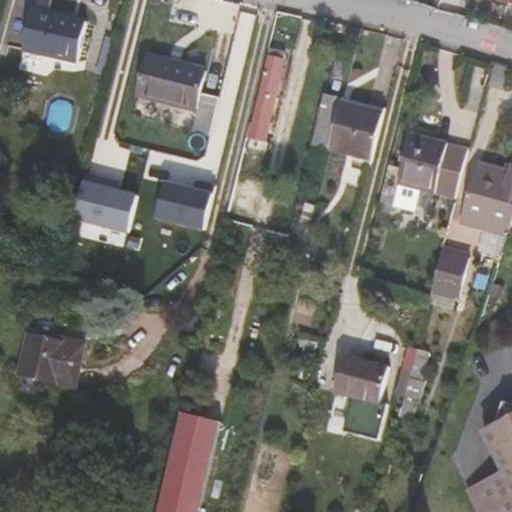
[(77,63),(86,22),(32,9),(22,51),(77,63)]
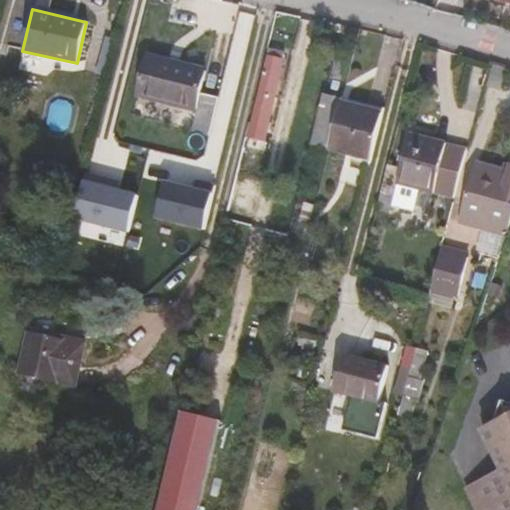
[(283,52),(266,47),(247,123),(260,126),(265,128),(283,52)]
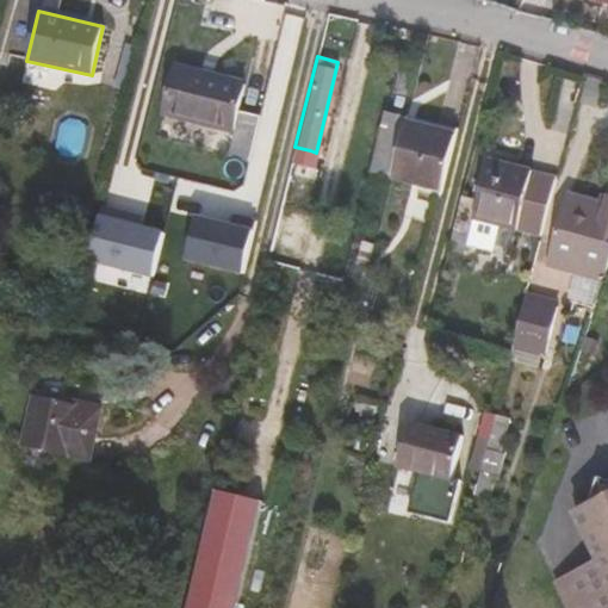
[(392,92),(409,97),(417,62),(401,59),(392,92)]
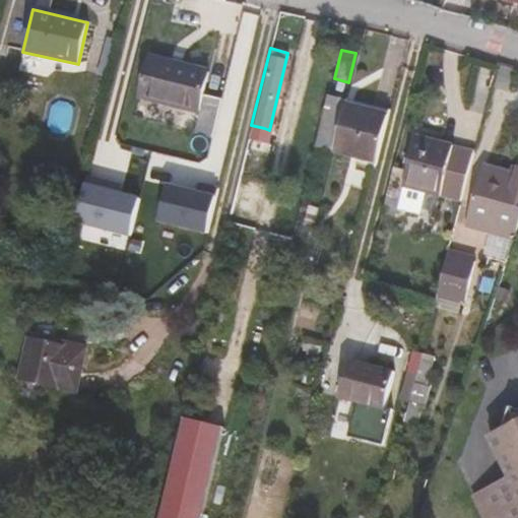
[(197,112),(208,71),(149,56),(139,95),(197,112)]
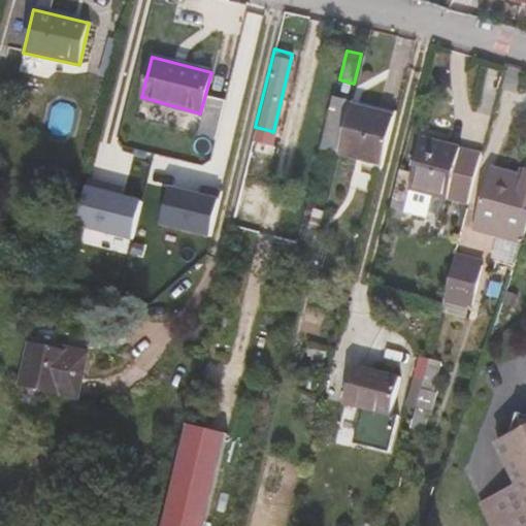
[(318,149),(336,153),(349,105),(350,100),(331,96),(318,149)]
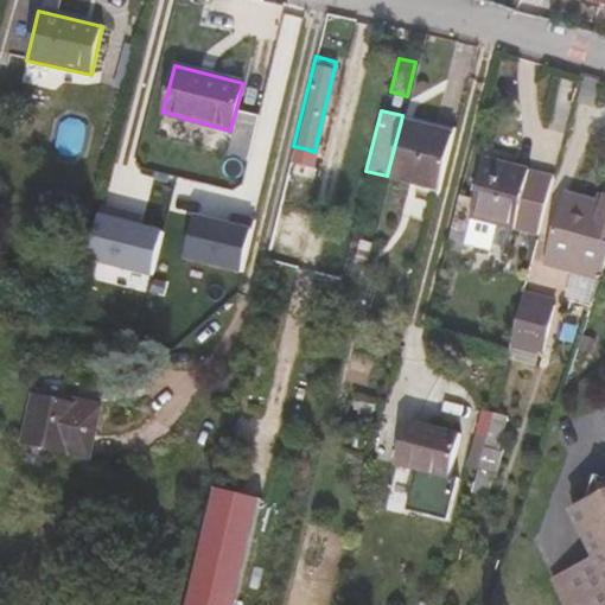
[(387,176),(438,189),(451,133),(401,121),(387,176)]
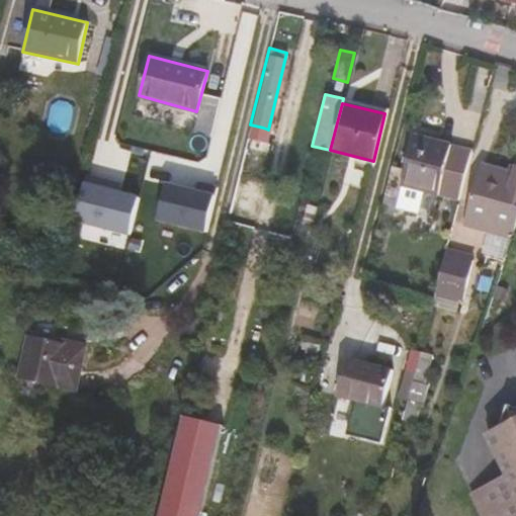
[(257,155),(263,127),(250,124),(244,151),(257,155)]
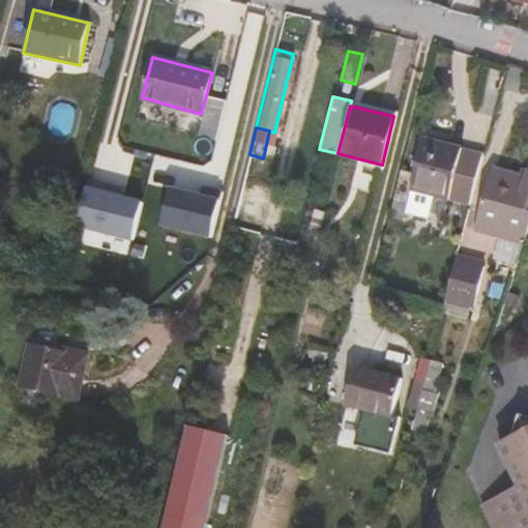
[(392,198),(406,202),(410,189),(433,195),(468,204),(481,154),(422,138),(413,174),(400,170),(392,198)]
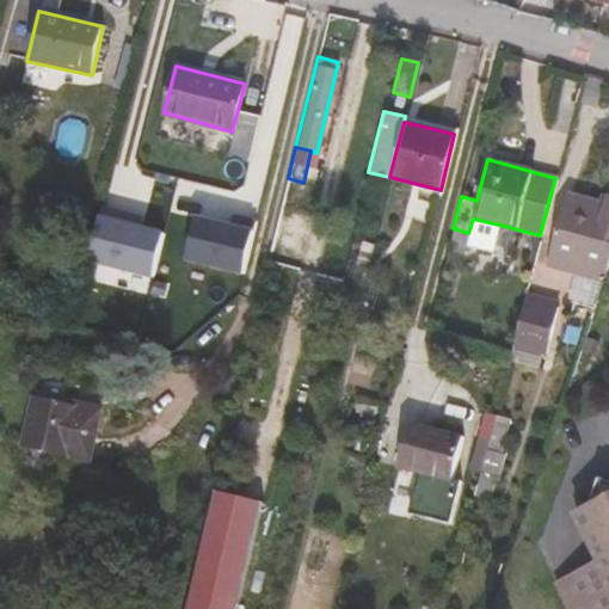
[(93,262),(155,277),(167,228),(140,221),(147,191),(114,183),(93,262)]
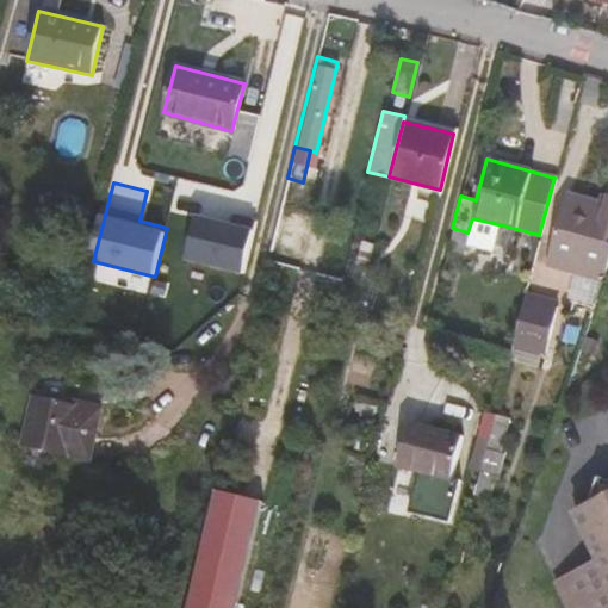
[(546,261),(603,278),(607,265),(607,192),(607,193),(606,204),(602,211),(563,202),(546,261)]
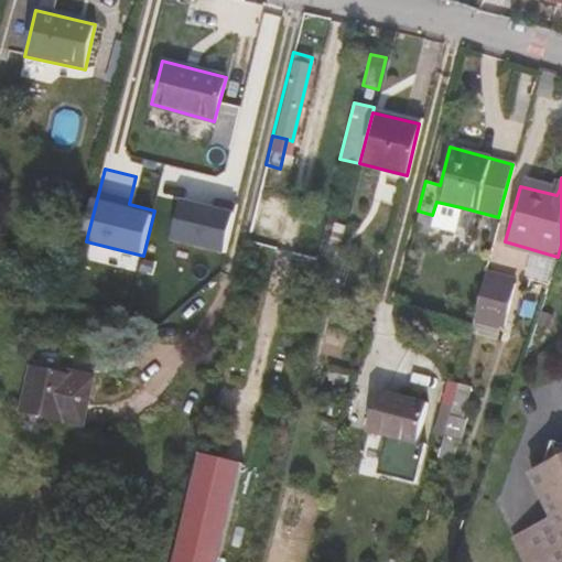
[(522,179),(520,186),(557,195),(560,188),(522,179)]
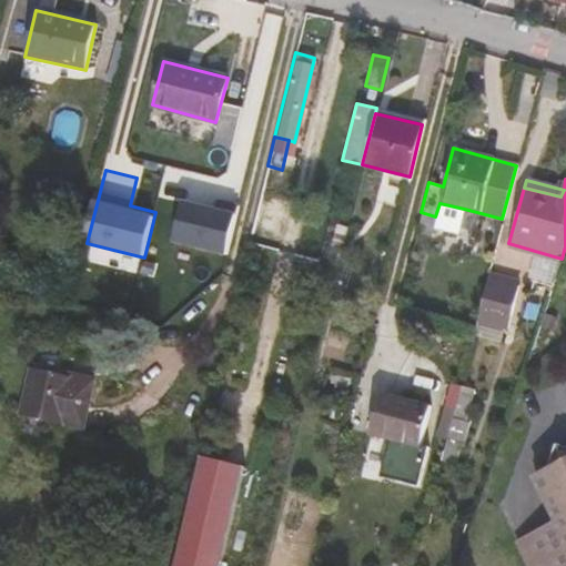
[(180,199),(174,243),(231,251),(236,206),(180,199)]
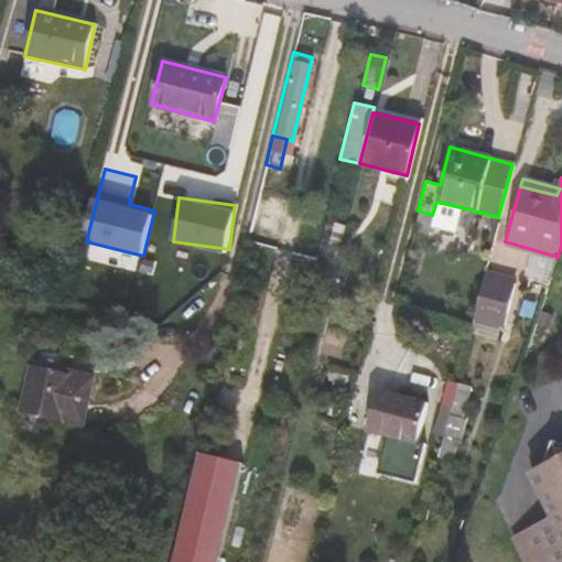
[(461,207),(436,202),(432,215),(431,223),(455,228),(461,207)]
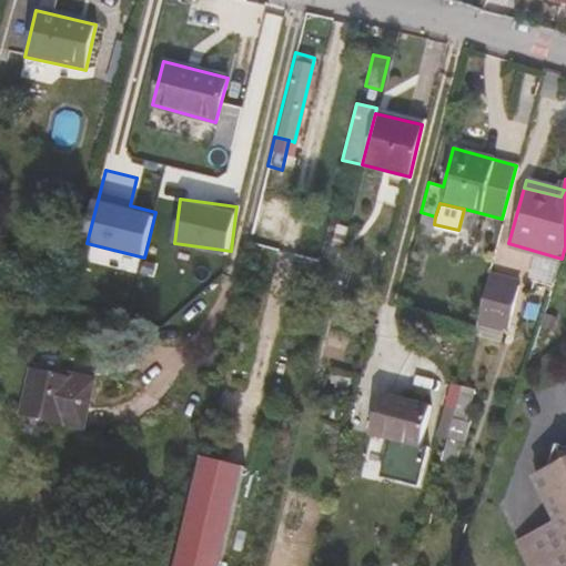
[(434,224),(435,216),(421,212),(415,233),(431,236),(434,224)]
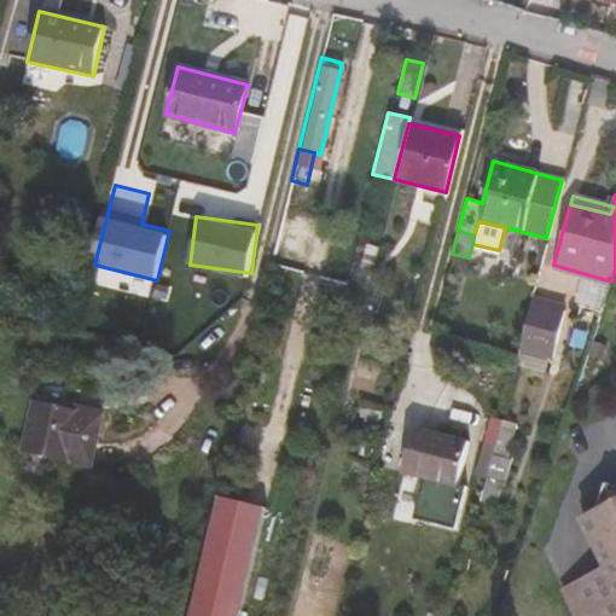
[(562,308),(530,301),(519,349),(550,356),(562,308)]
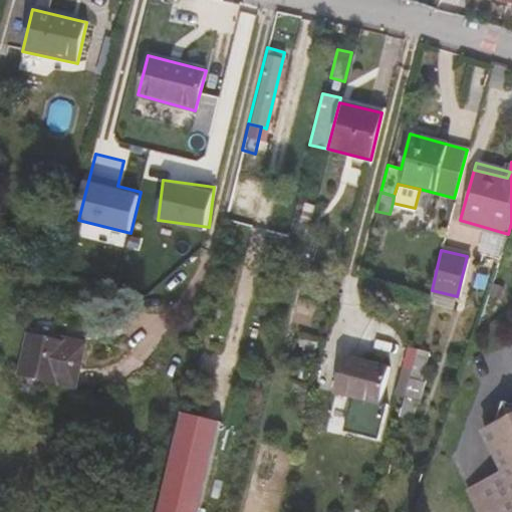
[(65,340),(64,344),(28,335),(19,375),(73,389),(84,344),(65,340)]
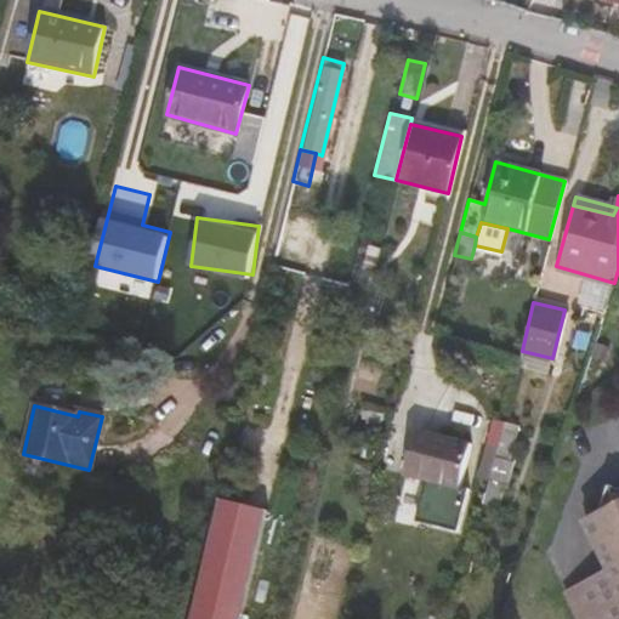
[(517,426),(503,422),(488,478),(506,484),(512,461),(509,460),(517,426)]
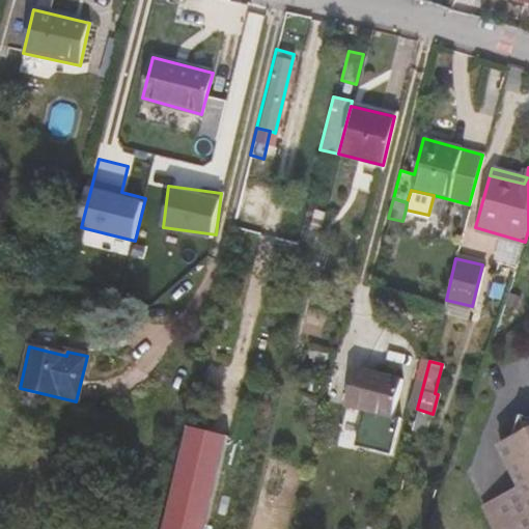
[(399,380),(355,368),(345,406),(390,417),(399,380)]
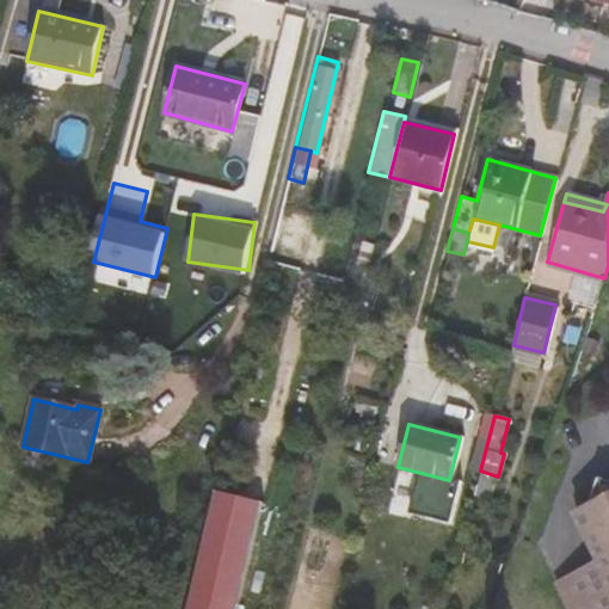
[(574,512),(597,561),(555,582),(567,608),(608,608),(608,483),(600,480),(591,500),(592,504),(574,512)]
